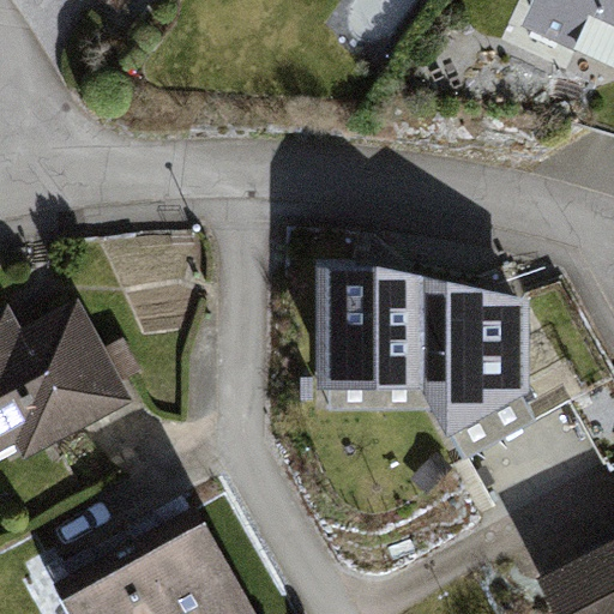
[(613,0),(533,0),(523,23),(613,64),(613,0)]
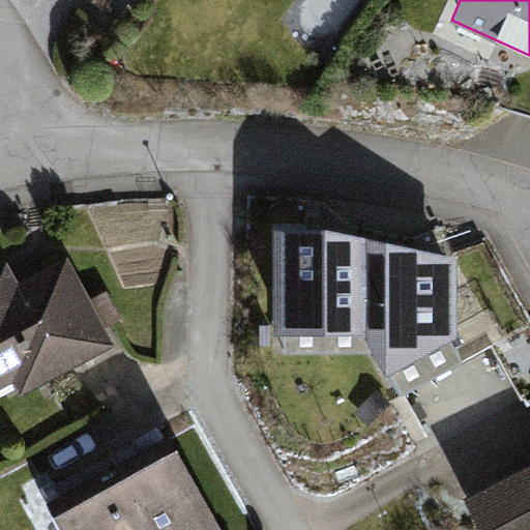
[(273,336),(365,336),(365,238),(327,229),(274,229),(273,336)]
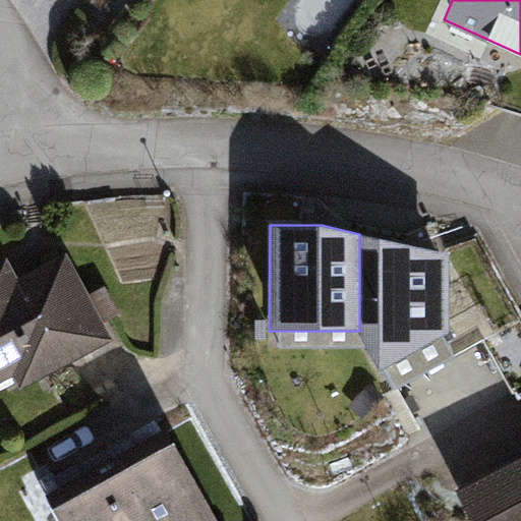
[(451,254),(359,234),(359,331),(382,372),(449,332),(451,254)]
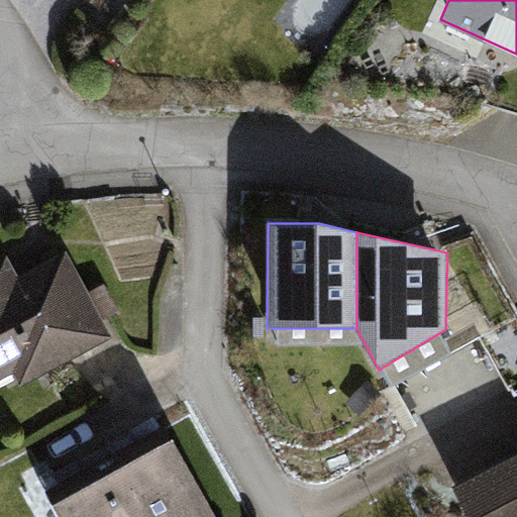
[(7,256),(0,260),(0,374),(9,370),(19,390),(111,343),(66,253),(17,278),(7,256)]
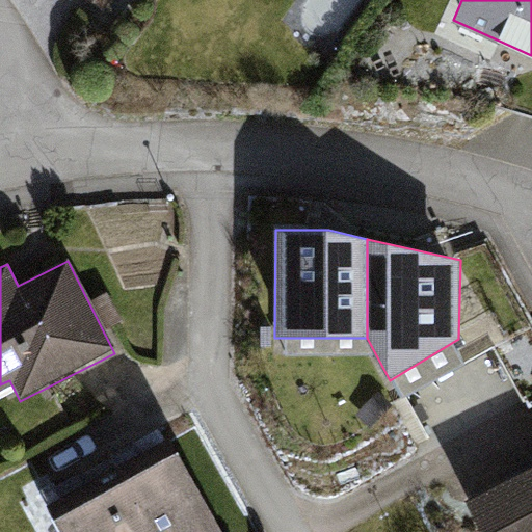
[(218,531),(171,448),(52,514),(61,531),(218,531)]
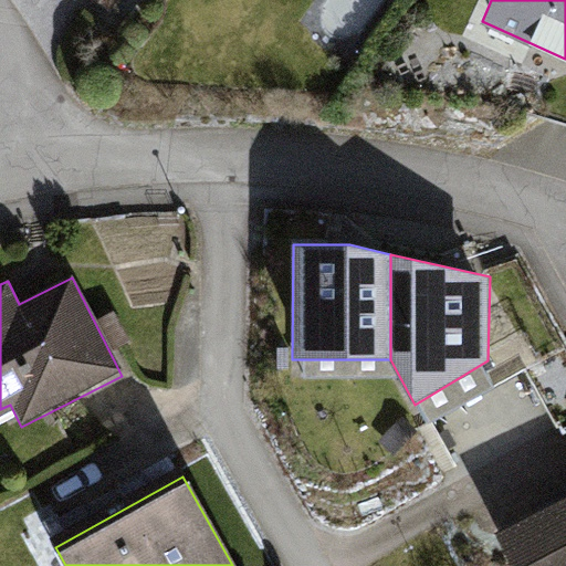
[(565,565),(565,491),(495,526),(515,565),(565,565)]
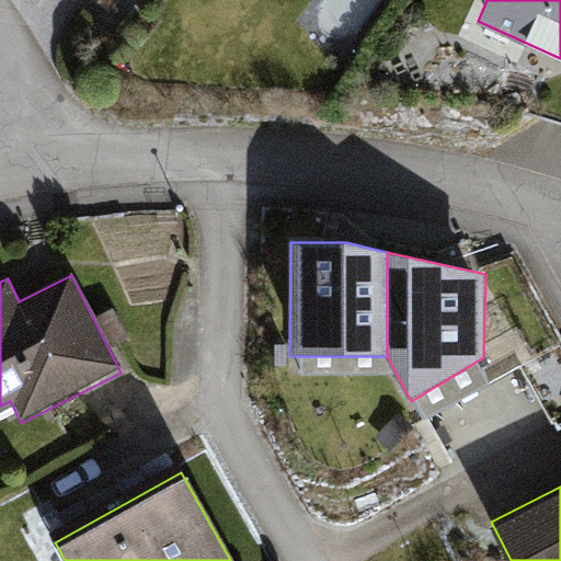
All buildings are outlined.
